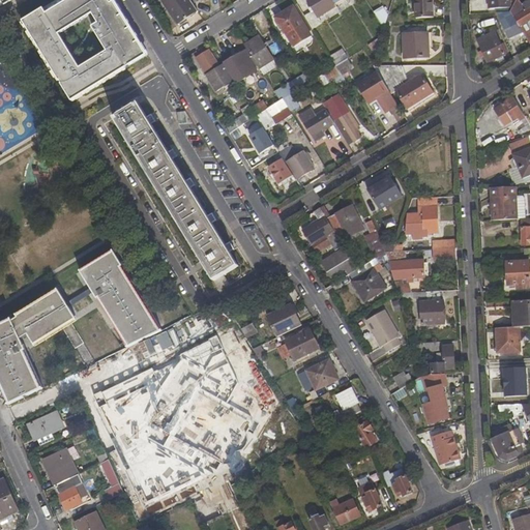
[(0,0),(0,8),(13,0),(0,0)]
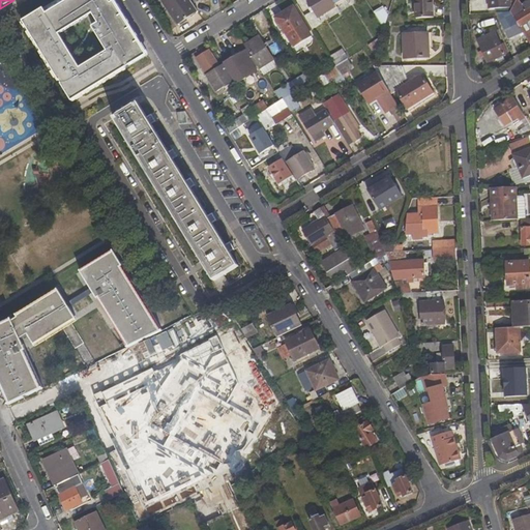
[(108,53),(81,69),(60,35),(93,15),(91,11),(87,13),(81,17),(81,18),(75,22),(74,21),(67,25),(67,26),(61,30),(60,29),(54,33),(54,34),(48,38),(36,20),(42,16),(43,17),(50,12),(50,11),(56,7),(56,8),(63,4),(63,3),(66,0),(69,0),(102,0),(110,10),(113,9),(122,25),(128,22),(114,0),(58,0),(23,23),(72,102),(111,80),(100,62),(110,56),(108,53)]
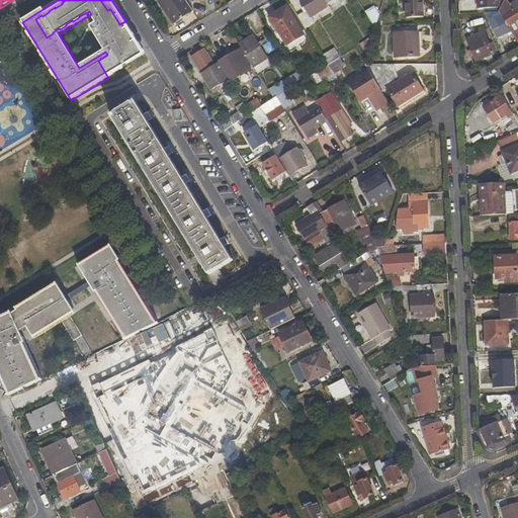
[(107,55),(98,61),(108,78),(141,58),(136,50),(141,47),(125,21),(119,24),(110,9),(107,10),(100,0),(68,0),(65,0),(62,3),(62,4),(55,8),(55,7),(49,11),(49,12),(42,16),(41,15),(35,19),(47,37),(53,33),(53,32),(59,28),(60,29),(66,25),(66,24),(72,20),(73,21),(79,17),(79,16),(85,13),(89,11),(91,14),(97,23),(91,27),(105,52),(107,55)]
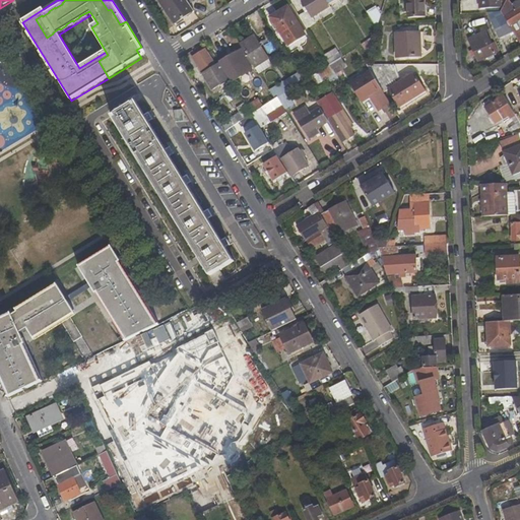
[(157,0),(175,25),(195,12),(190,4),(186,0),(157,0)]
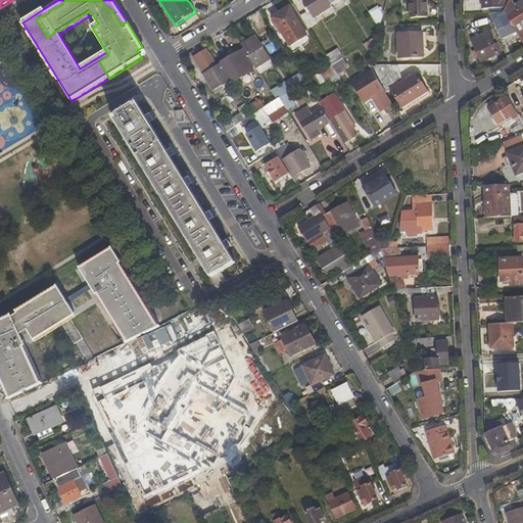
[(303,0),(310,10),(300,16),(308,30),(318,24),(315,18),(332,8),(331,5),(327,0),(303,0)]
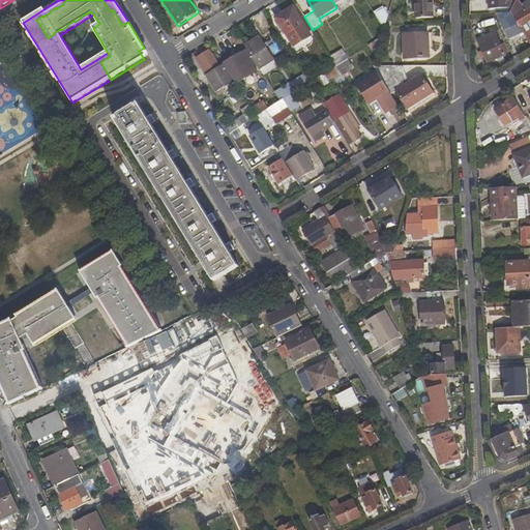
[(414,0),(416,18),(433,18),(431,0),(414,0)]
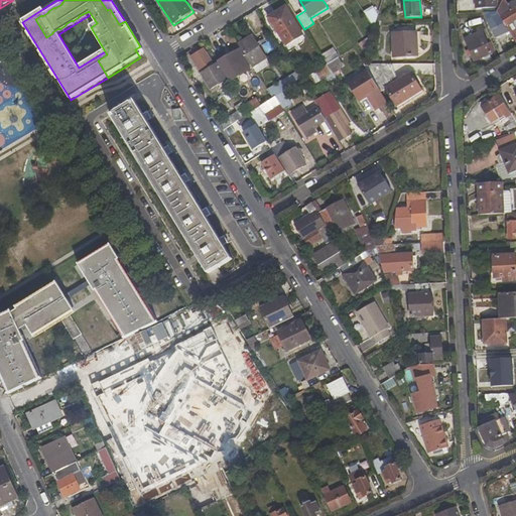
[(515,0),(514,0),(513,1),(507,4),(504,0),(502,0),(497,11),(501,17),(506,26),(515,20),(515,0)]
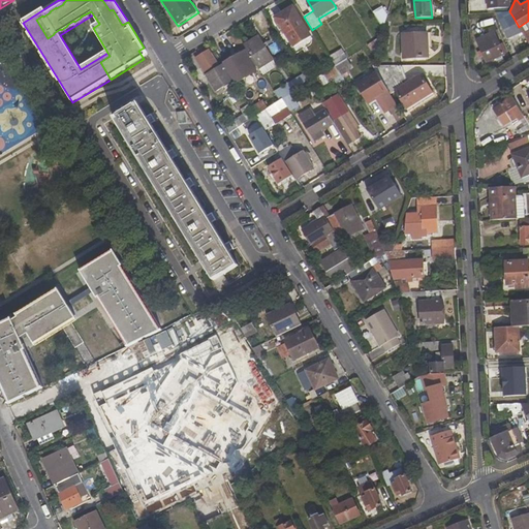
[(276,18),(294,45),(310,35),(293,7),(276,18)]
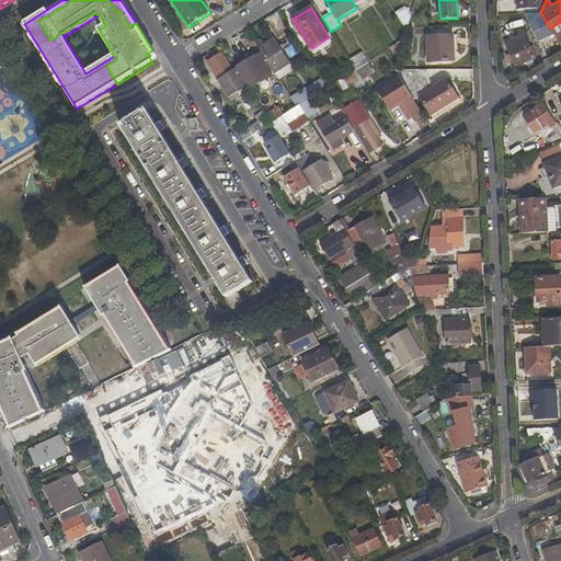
[(397,14),(408,31),(408,29),(410,22),(403,11),(397,14)]
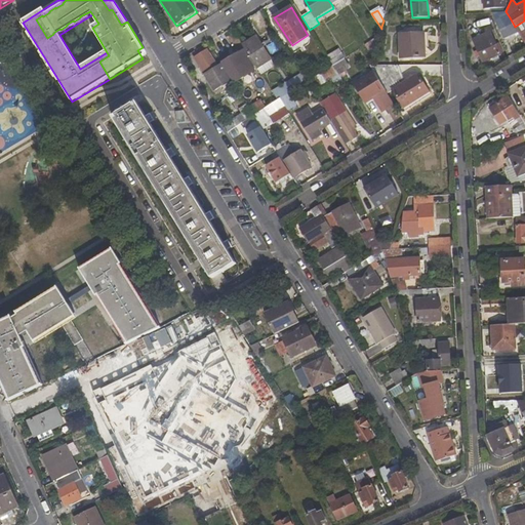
[(510,17),(506,11),(493,12),(505,40),(519,33),(515,27),(510,17)]
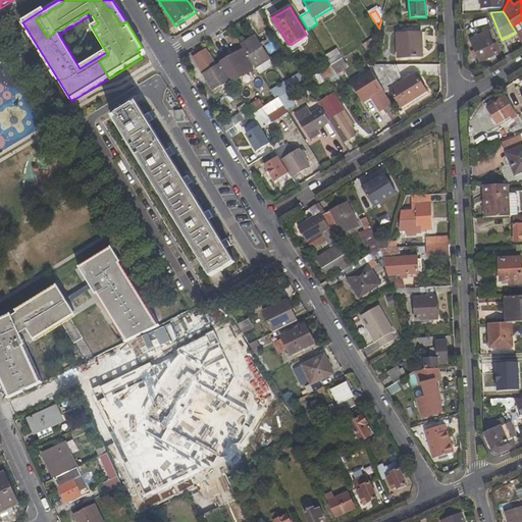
[(471,40),(480,61),(498,53),(487,33),(471,40)]
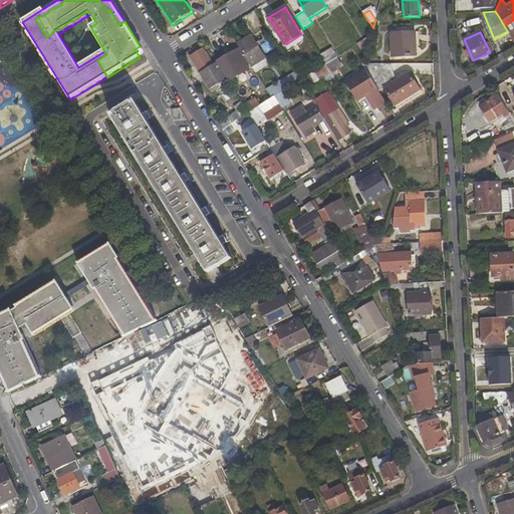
[(393,35),(394,56),(417,54),(416,33),(393,35)]
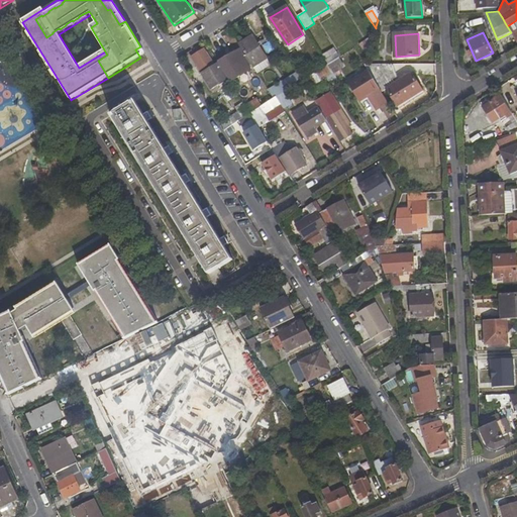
[(241,47),(252,65),(259,74),(272,66),(252,35),(239,43),(241,47)]
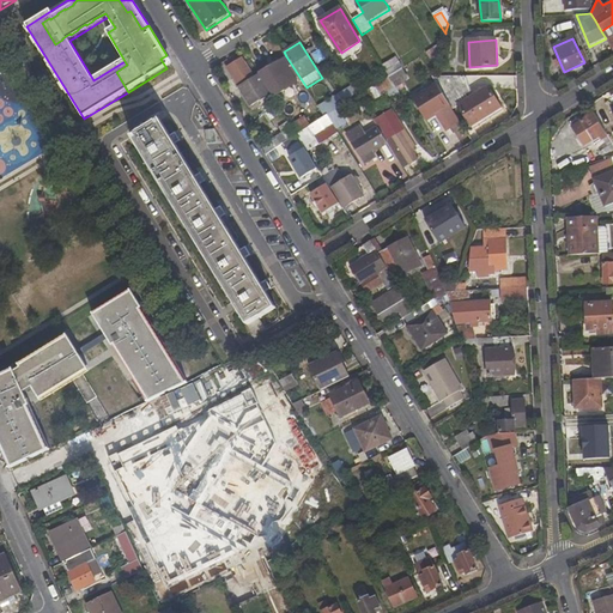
[(426,53),(430,59),(439,53),(443,42),(426,53)]
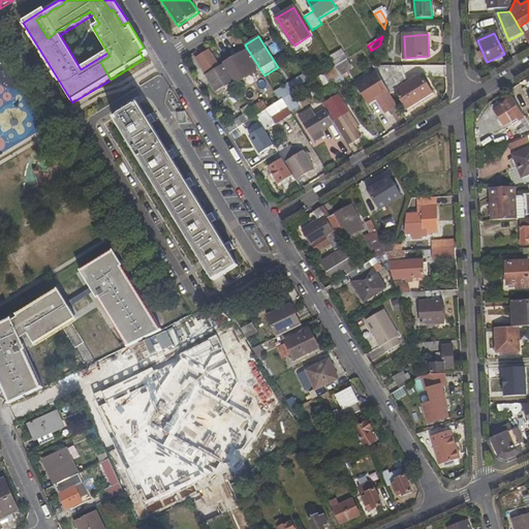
[(196,59),(217,91),(234,81),(223,64),(223,63),(219,66),(208,48),(203,52),(204,55),(196,59)]
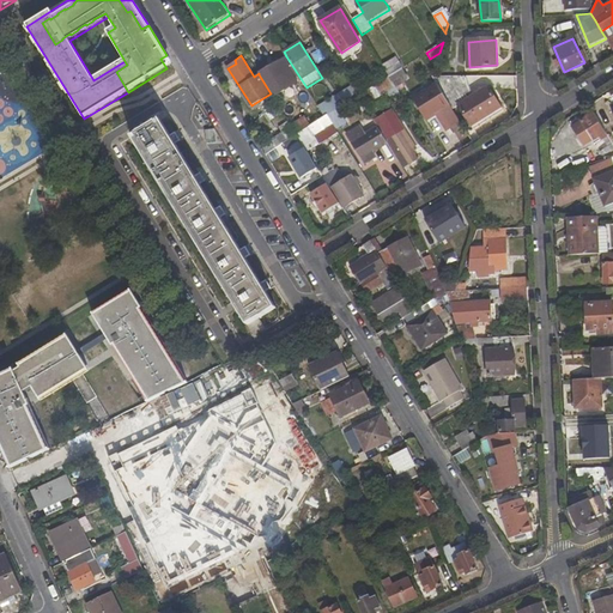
[(298,83),(296,78),(299,77),(286,56),(259,74),(271,93),(274,98),(298,83)]
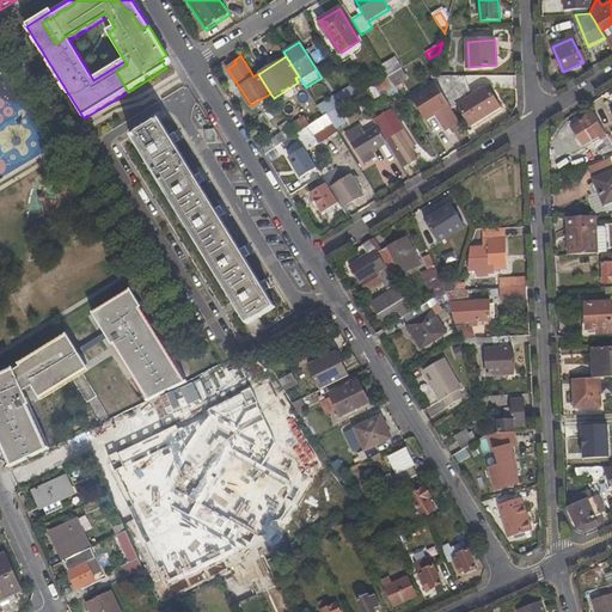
[(396,56),(381,65),(389,77),(402,68),(396,56)]
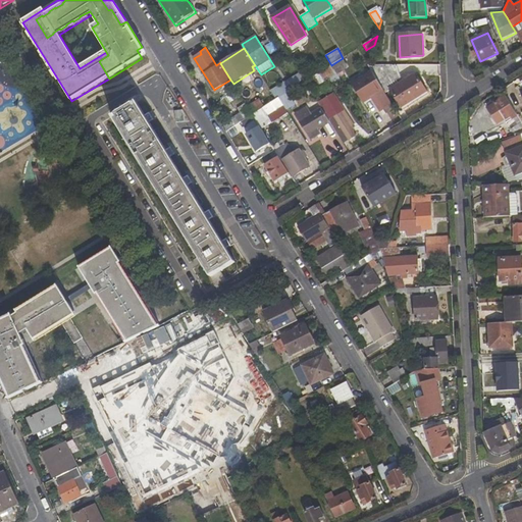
[(314,75),(320,84),(335,73),(330,65),(314,75)]
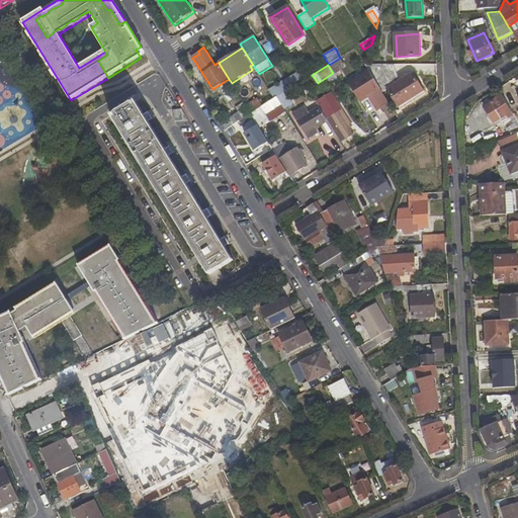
[(369,71),(379,89),(382,93),(390,89),(400,105),(422,90),(412,75),(399,84),(393,65),(365,65),(369,71)]
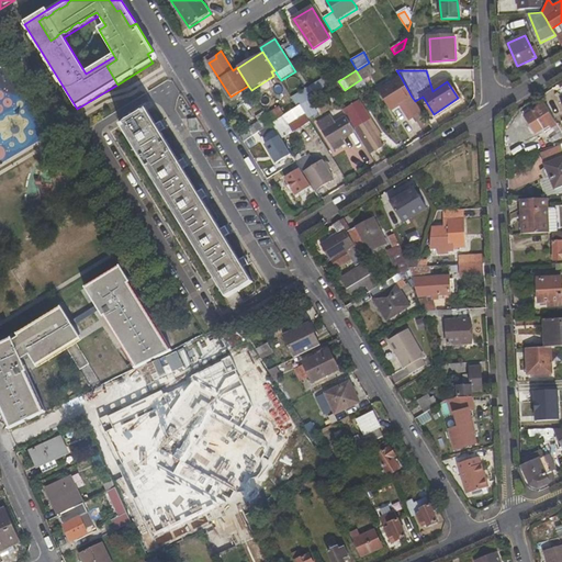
[(380,90),(392,109),(412,97),(401,77),(380,90)]
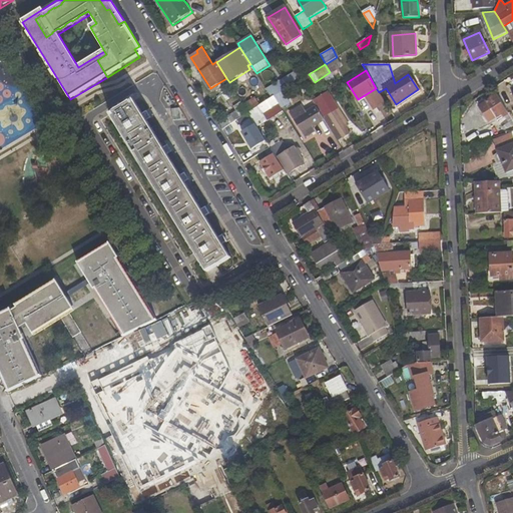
[(295,74),(275,87),(279,94),(282,92),(300,81),(295,74)]
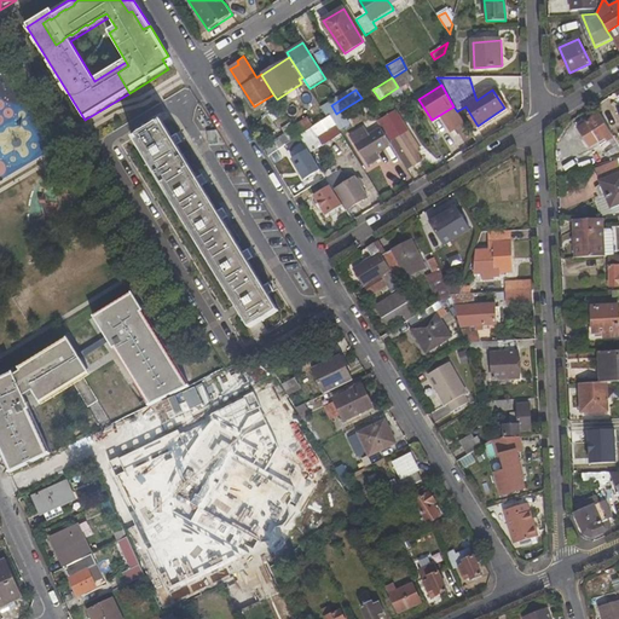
[(340,111),(336,114),(330,116),(336,127),(339,129),(347,125),(340,111)]
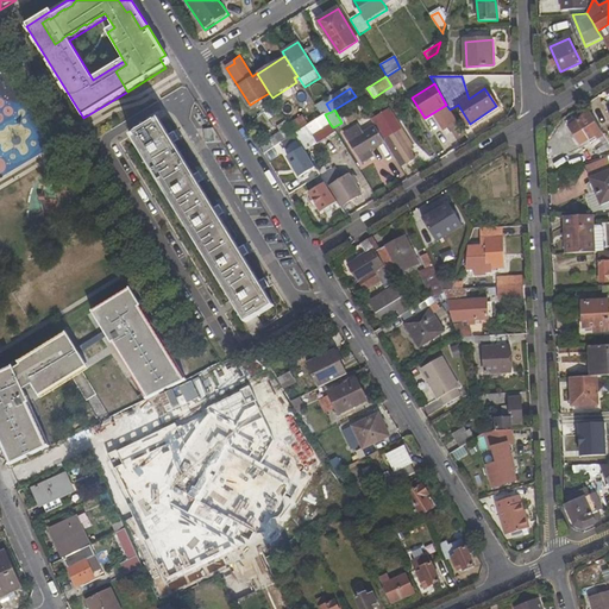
[(597,140),(603,136),(590,113),(577,121),(589,142),(595,138),(597,140)]
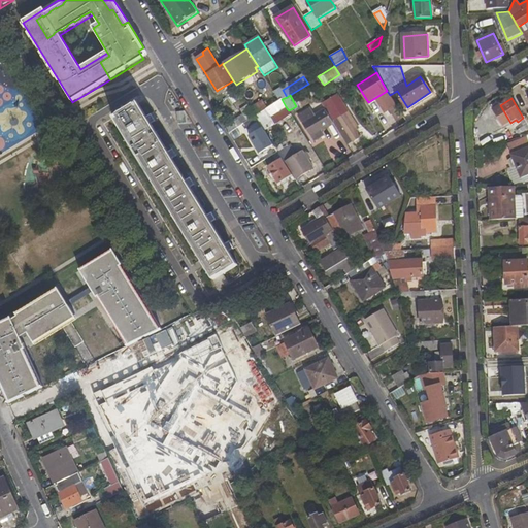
[(282,99),(279,101),(270,106),(270,107),(275,116),(287,108),(282,99)]
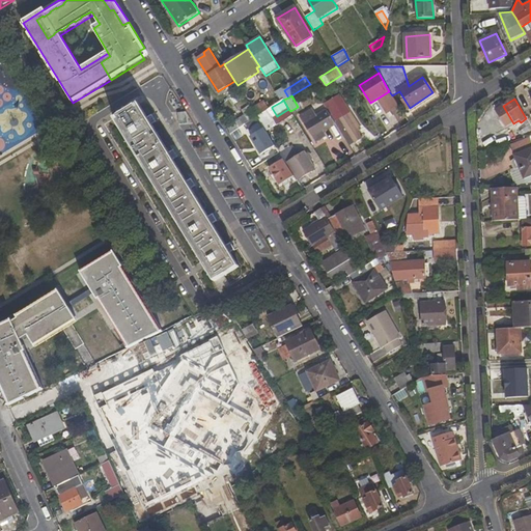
[(264,101),(253,108),(258,115),(270,109),(264,101)]
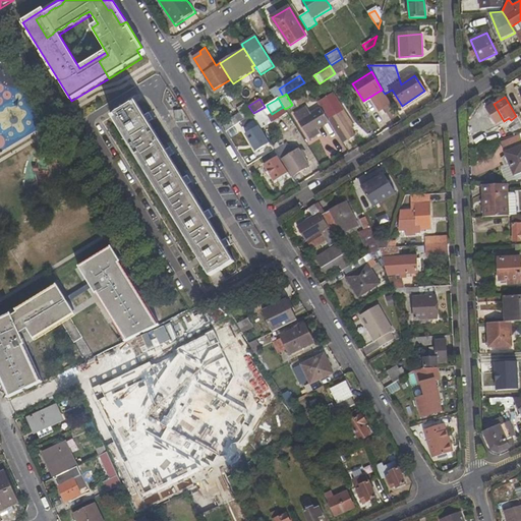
[(217,285),(226,280),(221,271),(235,262),(136,101),(113,116),(217,285)]
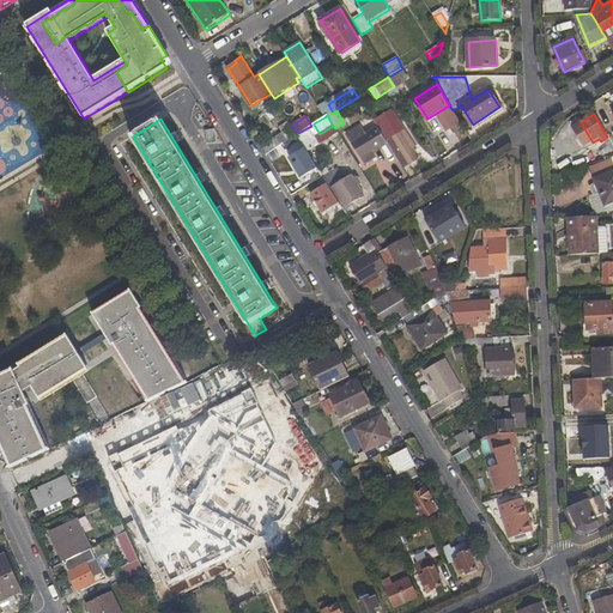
[(584,149),(593,143),(581,122),(572,128),(584,149)]
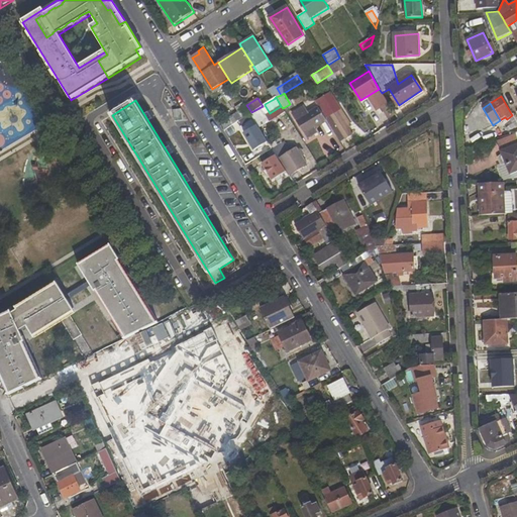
[(221,123),(224,129),(249,114),(242,104),(235,108),(238,113),(221,123)]
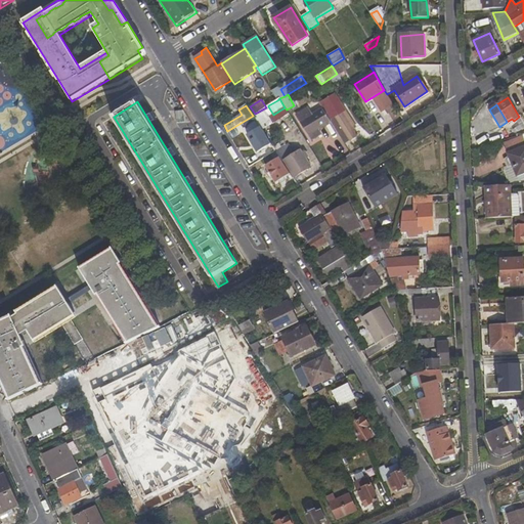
[(254,116),(257,120),(263,130),(273,123),(269,117),(273,115),(268,106),(268,105),(266,107),(255,114),(254,115),(254,116)]
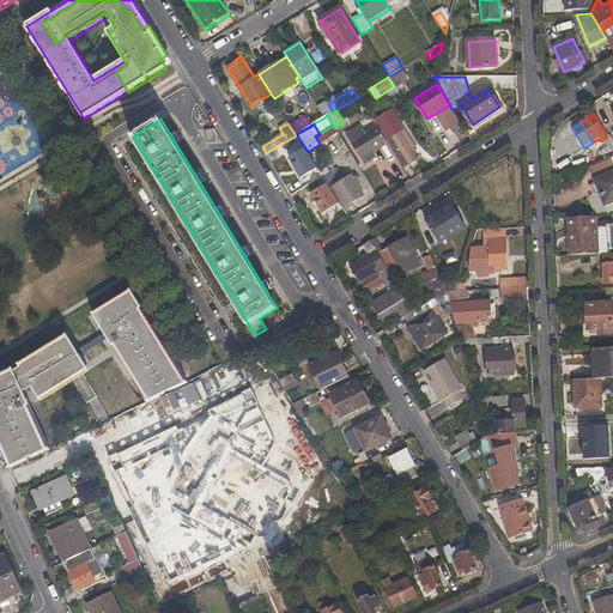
[(360,126),(346,134),(362,158),(374,151),(388,144),(386,139),(377,127),(365,134),(360,126)]
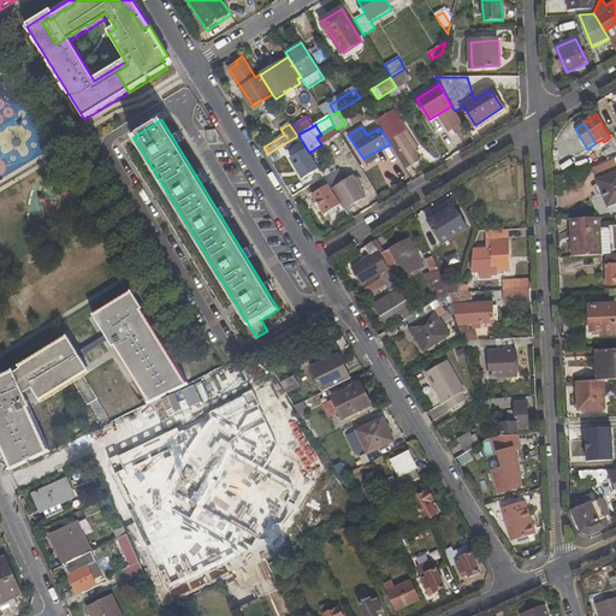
[(388,140),(390,144),(406,170),(420,160),(414,150),(418,148),(406,129),(388,140)]
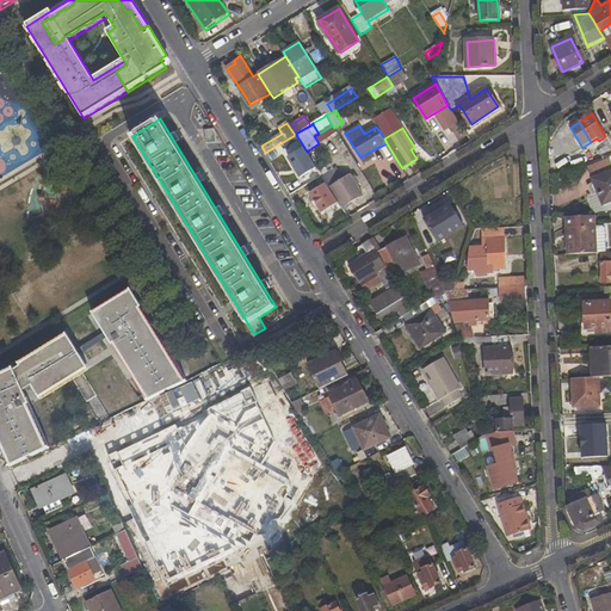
[(295,135),(266,154),(272,164),(287,154),(284,149),(300,140),(296,135),(296,134),(295,135)]
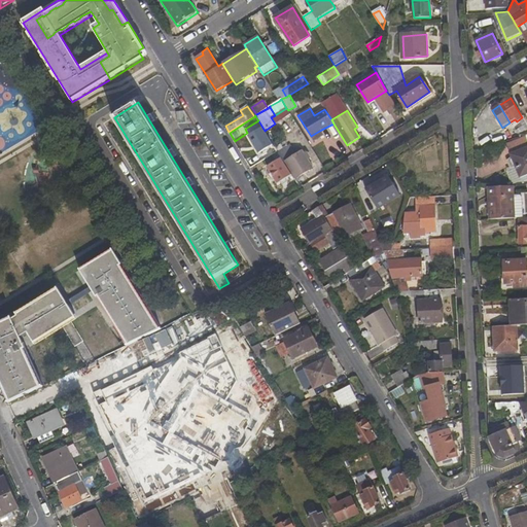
[(526,125),(526,124),(516,131),(519,137),(526,134),(526,125)]
